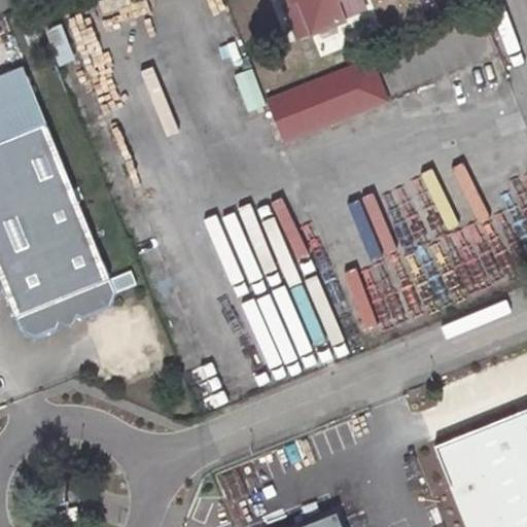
[(289,0),(291,4),(300,0),(312,34),(346,20),(337,0),(289,0)]
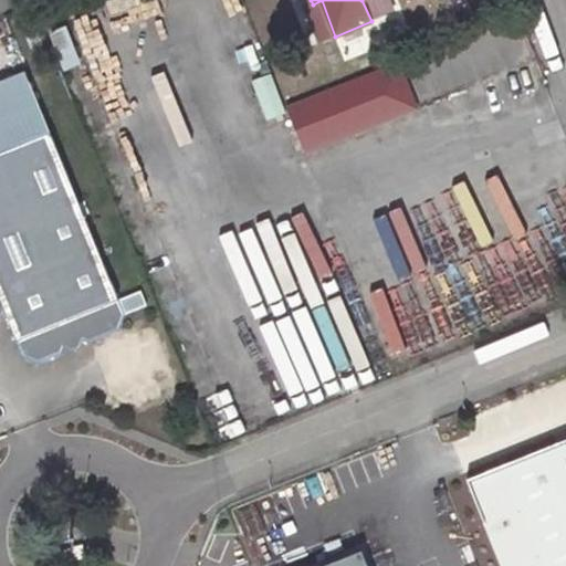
[(64,11),(46,21),(59,59),(76,52),(64,11)]
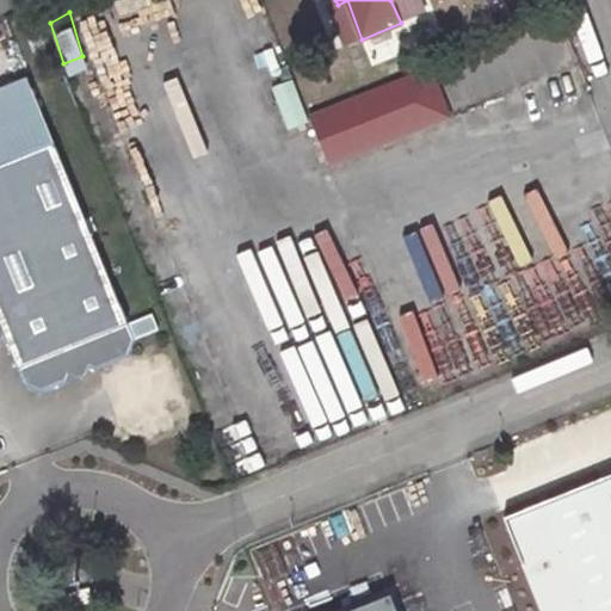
[(429,71),(308,118),(327,165),(448,117),(429,71)]
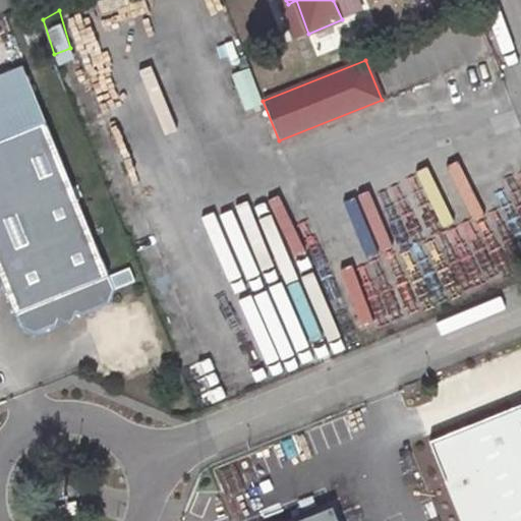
[(26,78),(12,83),(24,113),(39,107),(26,78)]
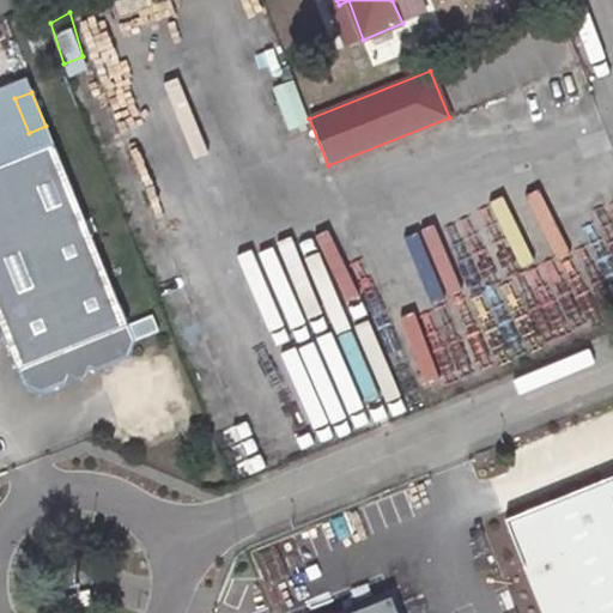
[(54,145),(0,167),(0,326),(10,351),(8,352),(23,387),(40,393),(66,382),(71,374),(86,368),(96,370),(129,357),(135,340),(121,305),(120,307),(90,234),(85,220),(54,145)]
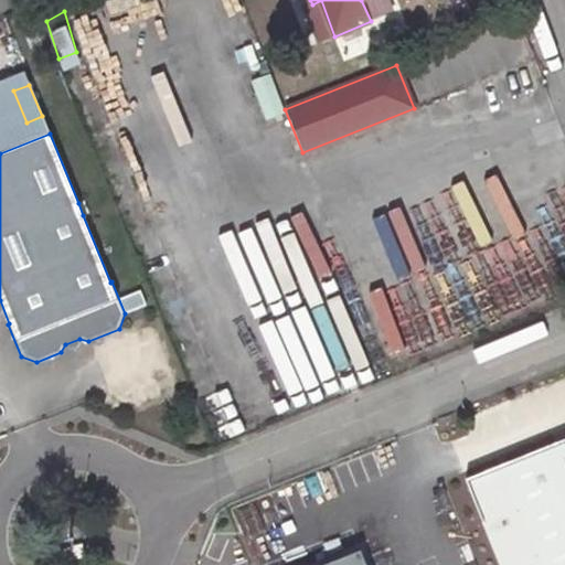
[(84,201),(78,203),(83,215),(89,213),(84,201)]
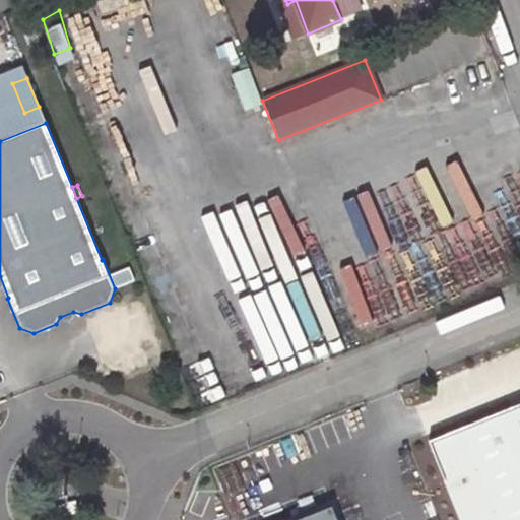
[(519,519),(519,403),(430,441),(460,519),(519,519)]
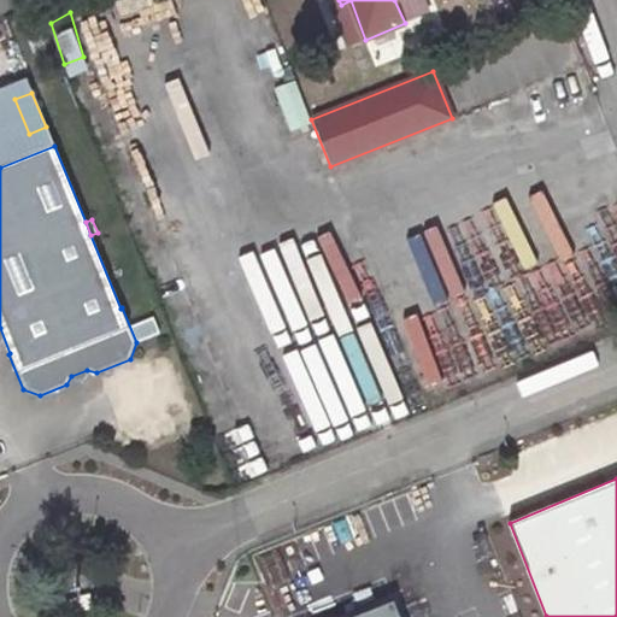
[(398,616),(392,599),(339,616),(398,616)]
